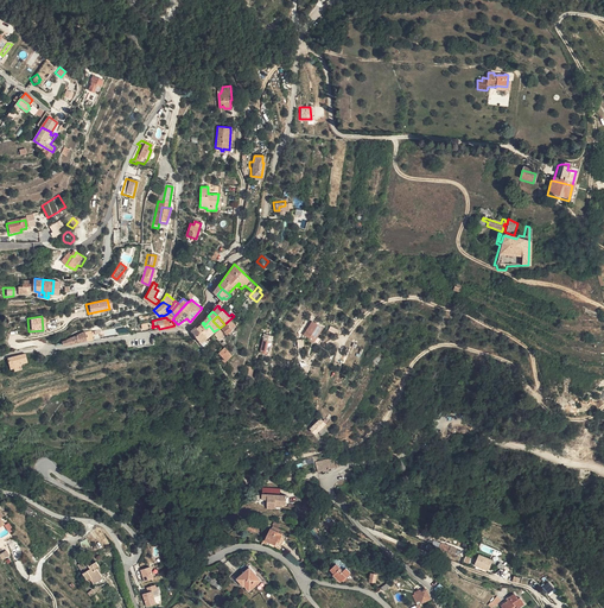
[(220,337),(235,327),(230,321),(227,323),(227,324),(215,333),(220,337)]
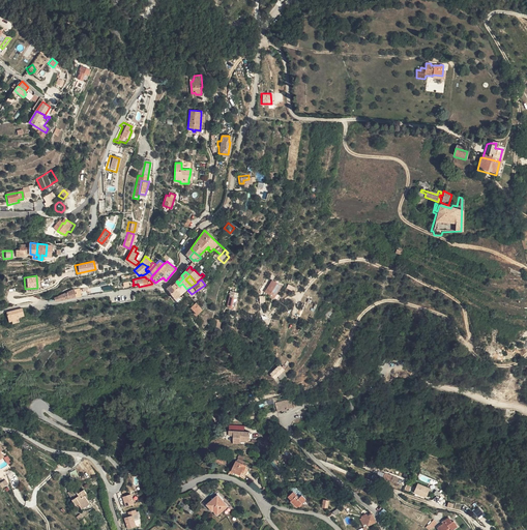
[(277,293),(281,286),(272,281),(265,292),(277,300),(281,296),(277,293)]
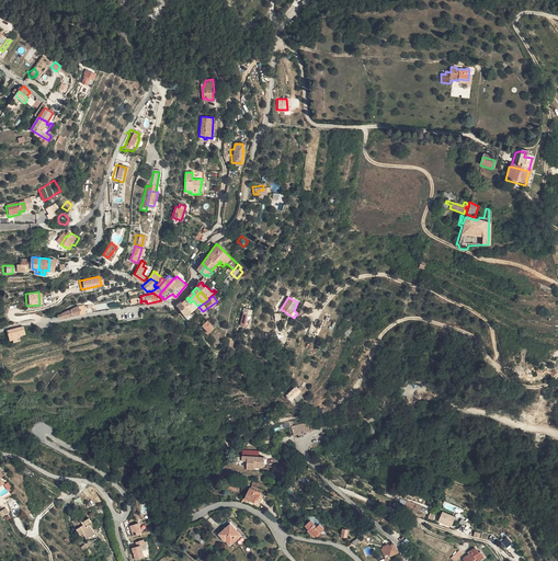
[(180,302),(178,299),(175,302),(180,309),(184,305),(181,301),(180,302)]
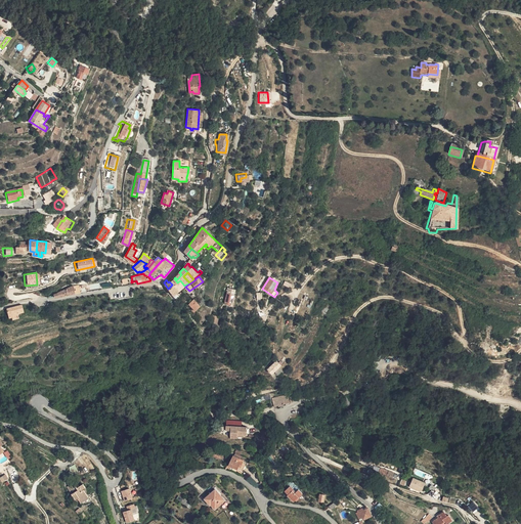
[(172,285),(168,289),(173,295),(177,292),(179,290),(175,286),(174,287),(173,286),(172,285)]
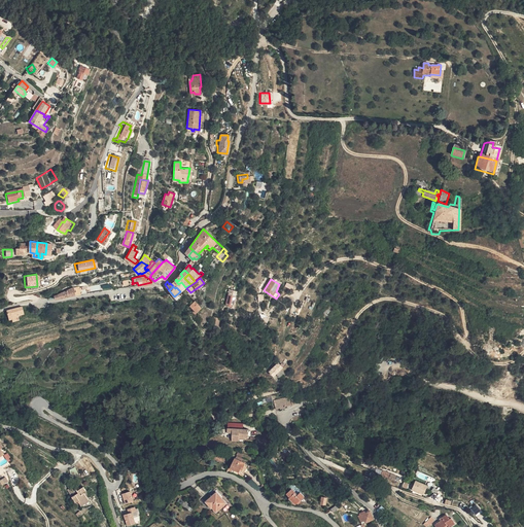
[(234,304),(236,288),(230,287),(228,303),(234,304)]
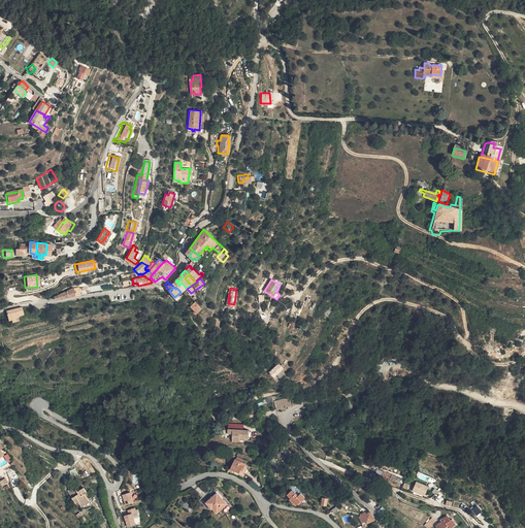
[(201,304),(197,299),(195,301),(190,305),(186,309),(187,310),(191,307),(196,312),(201,308),(199,306),(201,304)]
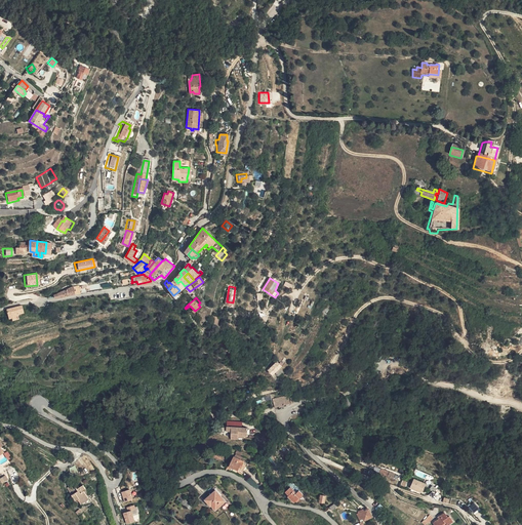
[(13,308),(9,310),(11,319),(14,318),(15,320),(22,319),(21,314),(26,313),(24,306),(13,308)]
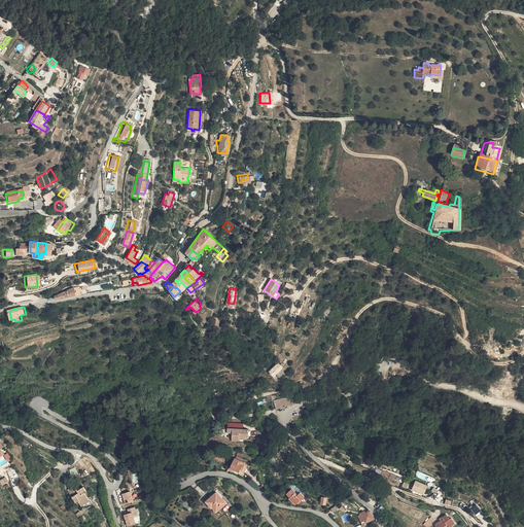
[(211,324),(218,325),(220,316),(213,316),(211,324)]
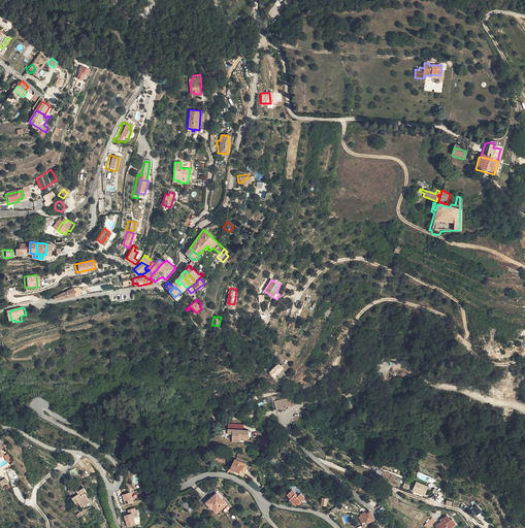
[(281,370),(283,368),(285,365),(283,363),(281,365),(279,363),(270,371),(274,376),(276,374),(280,377),(284,373),(281,370)]
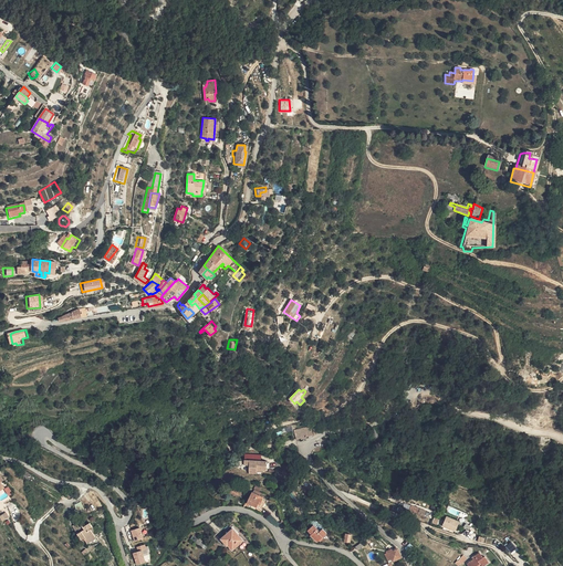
[(296,435),(298,440),(318,436),(315,427),(302,429),(302,432),(296,435)]
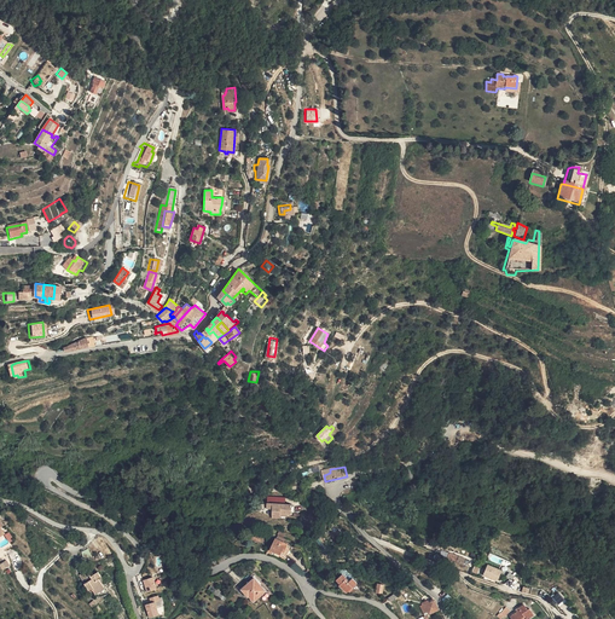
[(279,520),(279,519),(279,515),(285,515),(290,515),(290,513),(290,507),(290,505),(271,507),(271,520),(279,520)]
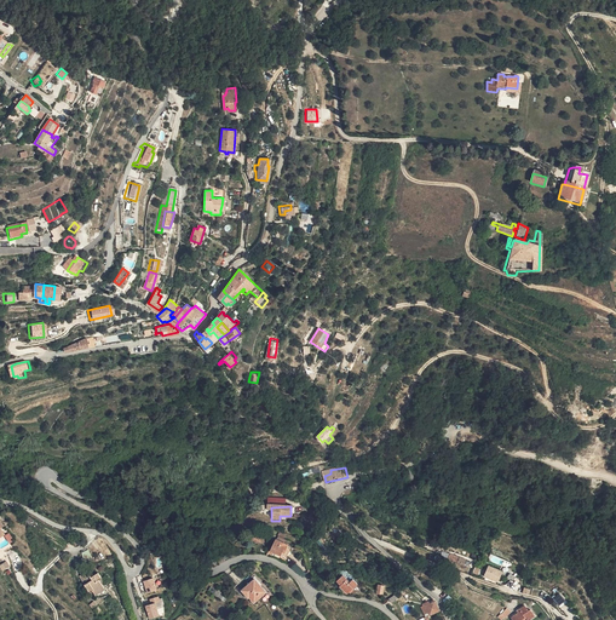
[(72,534),(68,539),(73,544),(78,539),(72,534)]
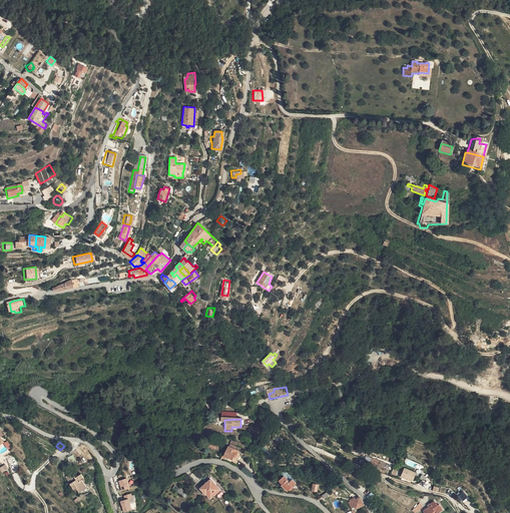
[(209,443),(207,449),(221,453),(223,447),(209,443)]
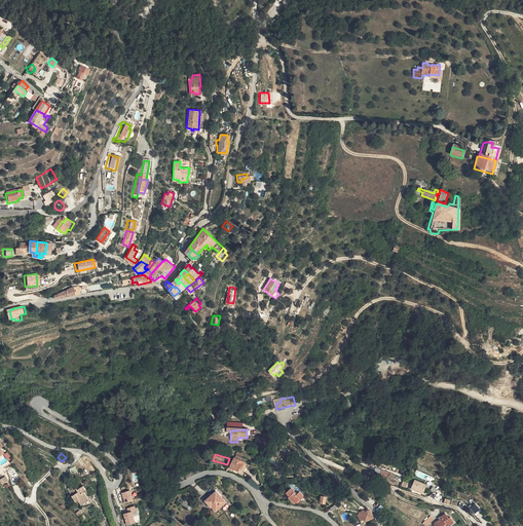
[(240,474),(241,471),(245,466),(236,462),(232,470),(240,474)]
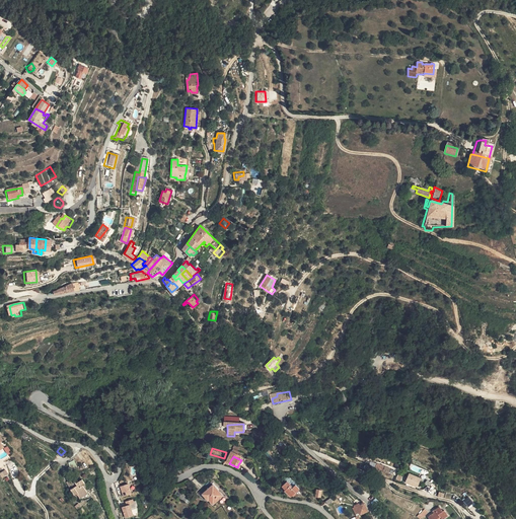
[(380,465),(378,470),(383,473),(386,467),(380,465)]
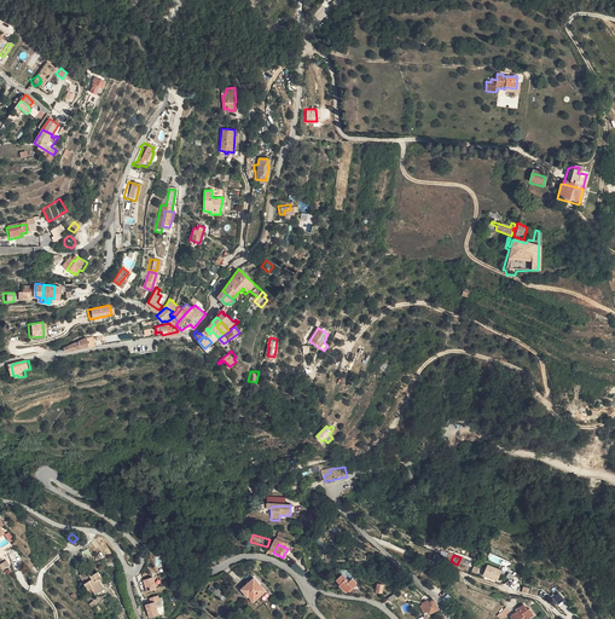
[(482,576),(497,582),(500,572),(486,565),(482,576)]
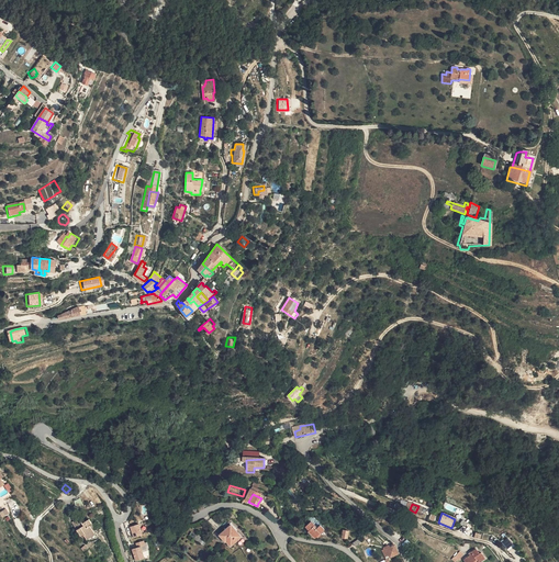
[(93,519),(87,524),(89,526),(86,529),(82,525),(79,520),(75,525),(86,538),(89,536),(93,540),(101,534),(96,525),(97,524),(93,519)]
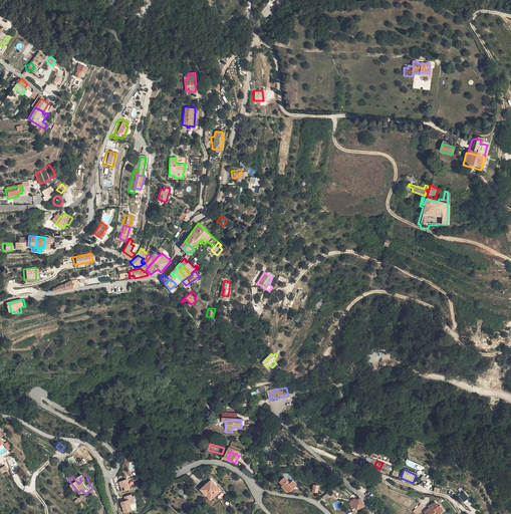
[(124,479),(115,482),(118,492),(128,489),(124,479)]
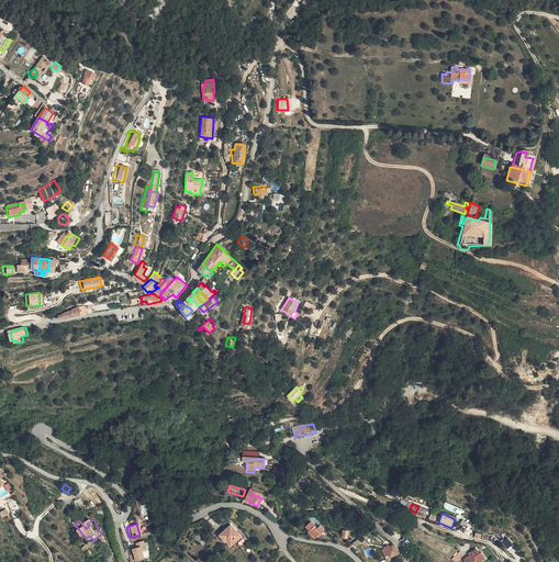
[(309,536),(311,538),(312,537),(310,535),(315,530),(311,526),(305,531),(310,536),(309,536)]
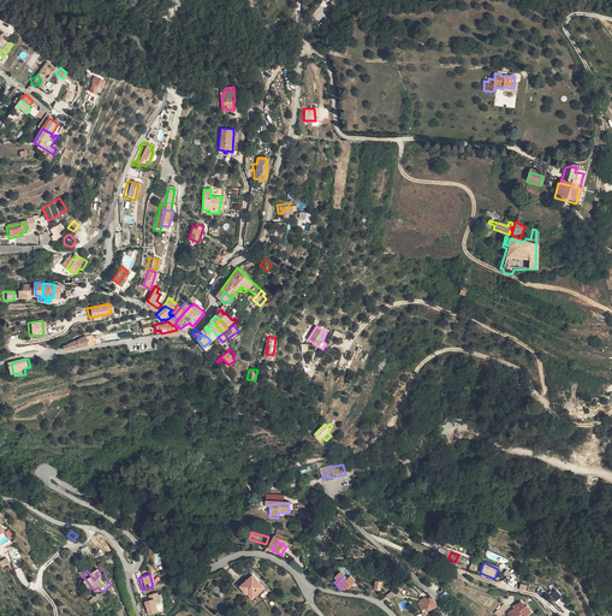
[(254,578),(239,590),(245,597),(248,596),(253,600),(266,591),(254,578)]
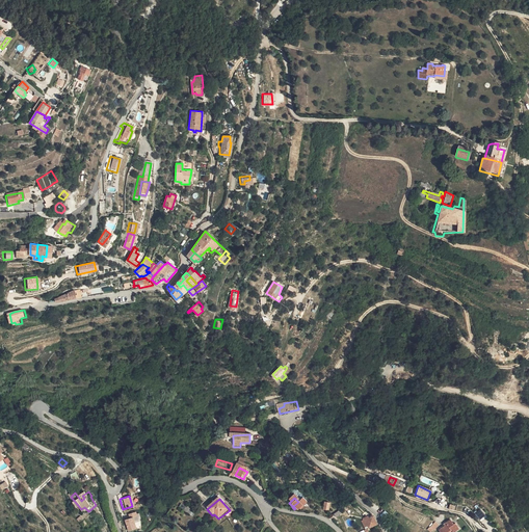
[(295,508),(294,509),(298,513),(305,508),(301,504),(298,502),(293,506),(295,508)]
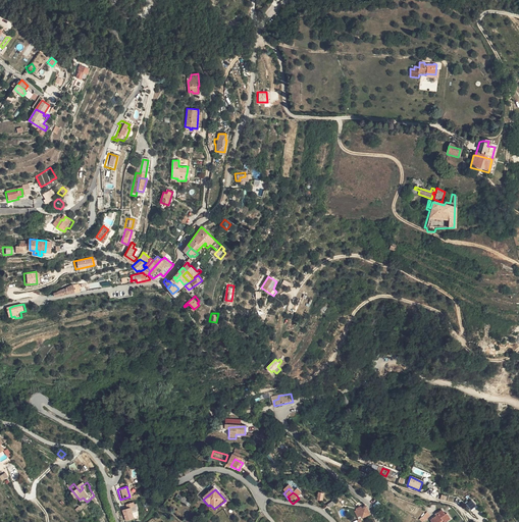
[(462,504),(468,510),(473,506),(467,500),(462,504)]
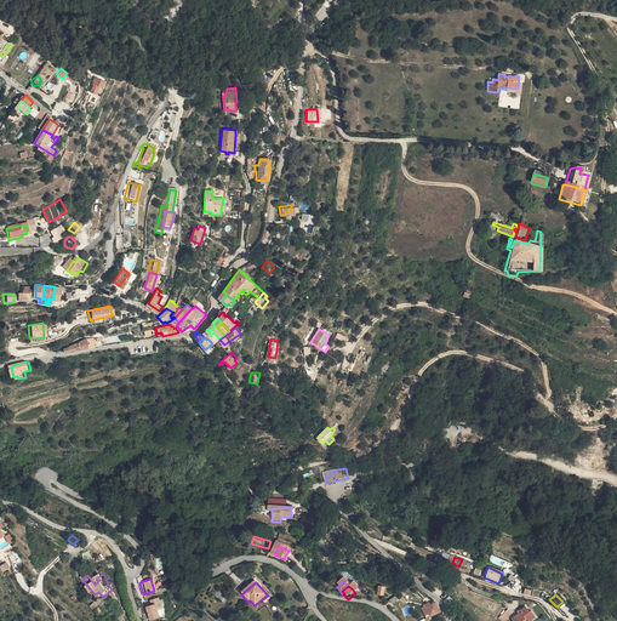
[(142,607),(146,620),(156,617),(154,610),(159,609),(156,597),(146,599),(147,605),(142,607)]
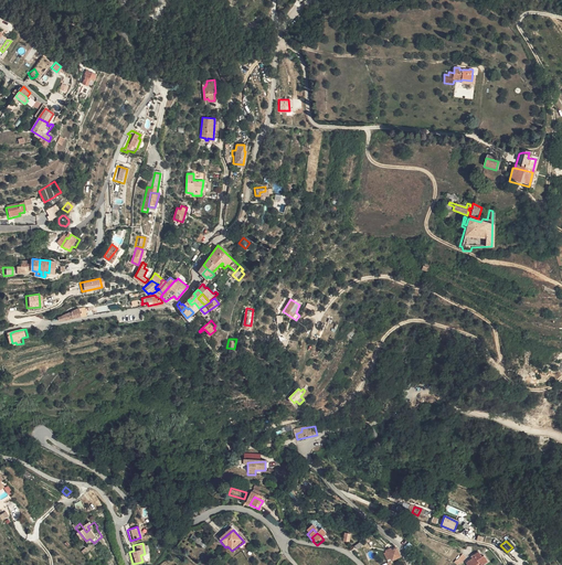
[(393,563),(402,557),(398,548),(389,553),(393,563)]
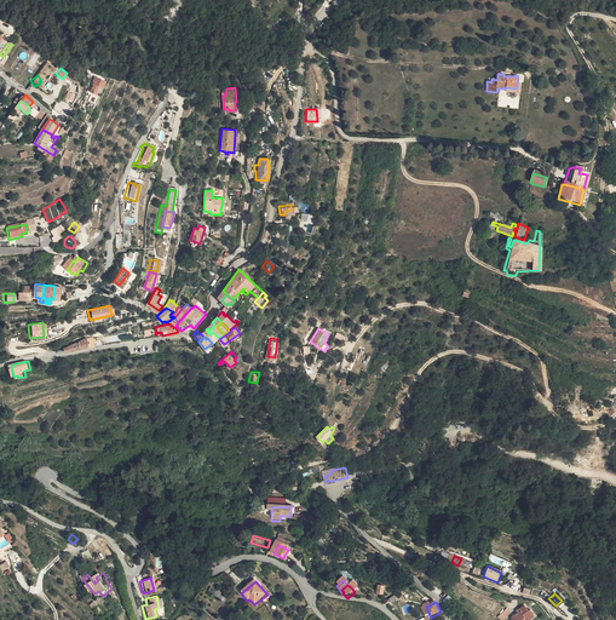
[(520,610),(517,613),(511,618),(512,619),(528,619),(535,614),(530,608),(528,609),(524,604),(518,607),(520,610)]
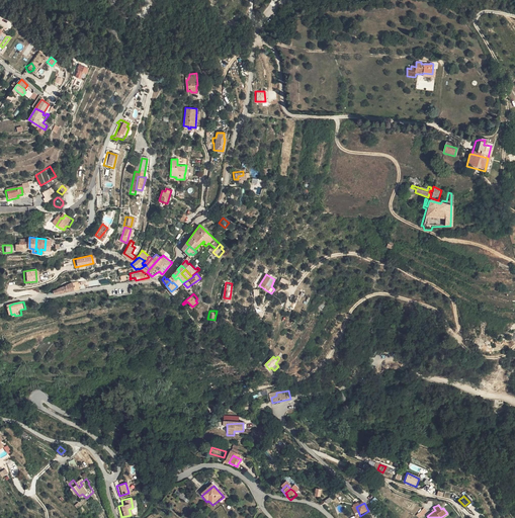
[(417,514),(421,516),(426,509),(422,506),(417,514)]
